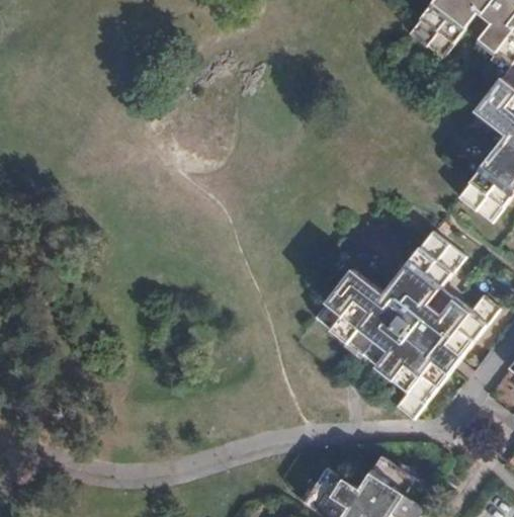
[(513,62),(513,60),(513,0),(432,0),(407,32),(440,59),(464,28),(495,52),(483,68),(499,81),(513,62)]
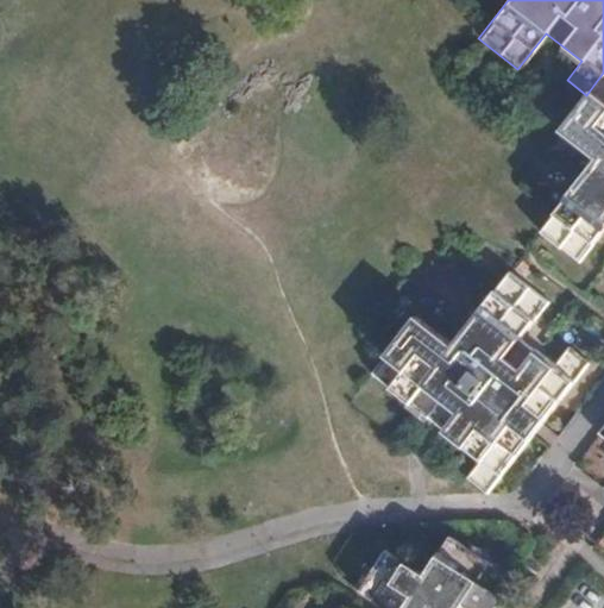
[(603,74),(603,73),(586,95),(567,119),(558,131),(593,161),(551,215),(538,232),(576,262),(603,225),(603,74)]
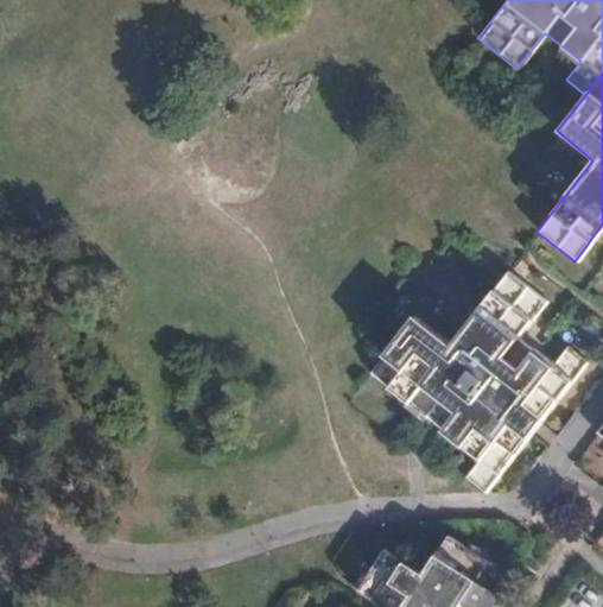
[(464,478),(483,491),(527,436),(513,425),(525,409),(540,419),(583,364),(564,349),(550,367),(514,339),(541,303),(505,272),(484,298),(448,346),(412,317),(368,373),(419,413),(477,460),(464,478)]
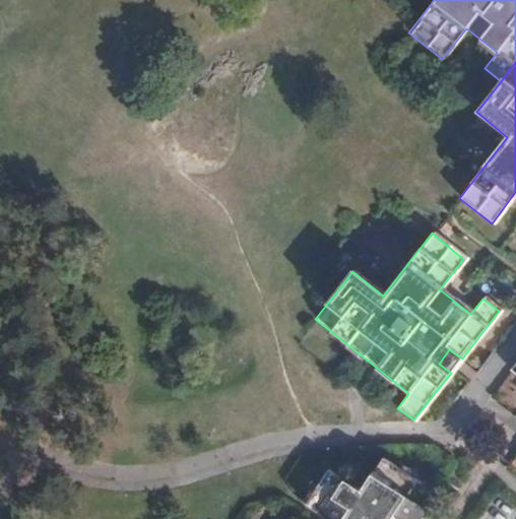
[(439,364),(451,373),(462,359),(449,349),(439,364)]
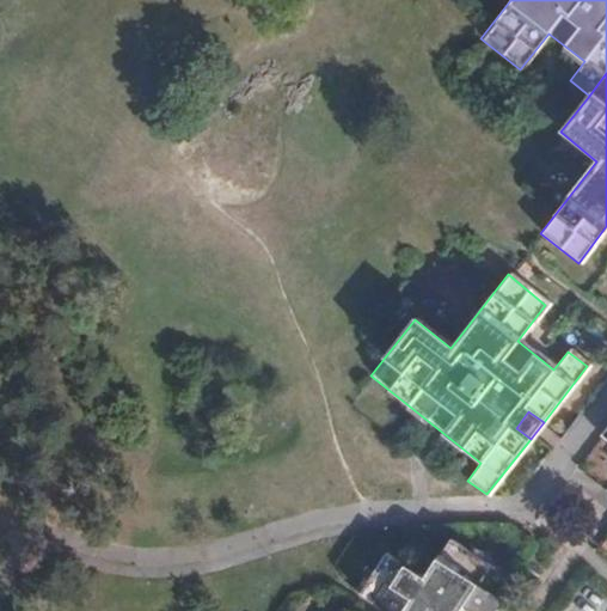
[(459,610),(464,606),(471,610),(485,610),(509,578),(448,538),(422,578),(384,553),(371,574),(367,570),(354,590),(385,610),(459,610)]
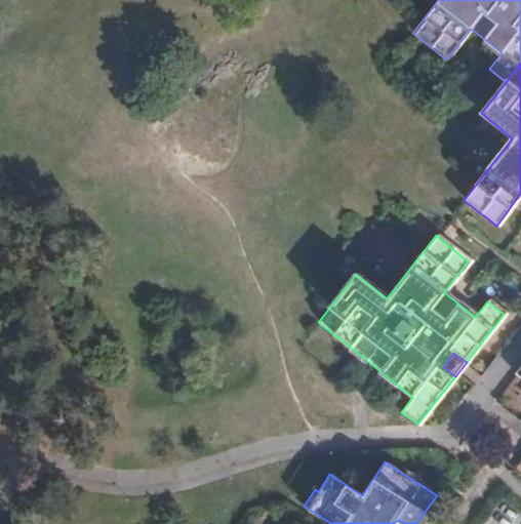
[(295,523),(303,523),(307,519),(301,515),(294,523),(295,523)]
